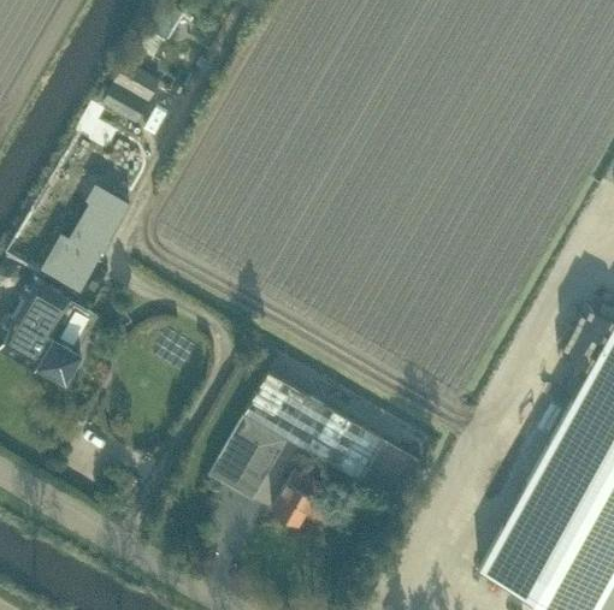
[(161,3),(146,30),(167,43),(184,15),(161,3)]
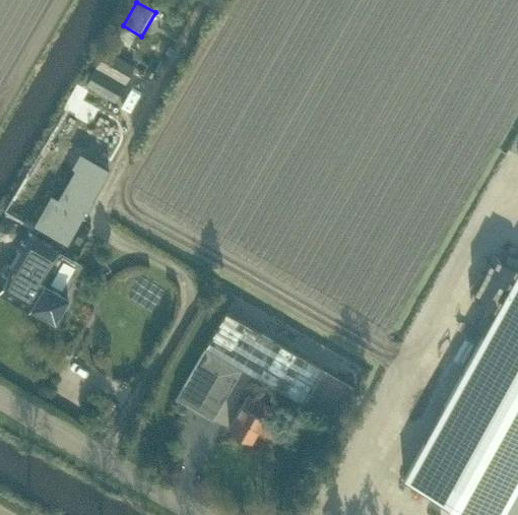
[(87,89),(116,106),(137,71),(108,54),(99,69),(94,66),(89,75),(94,77),(87,89)]
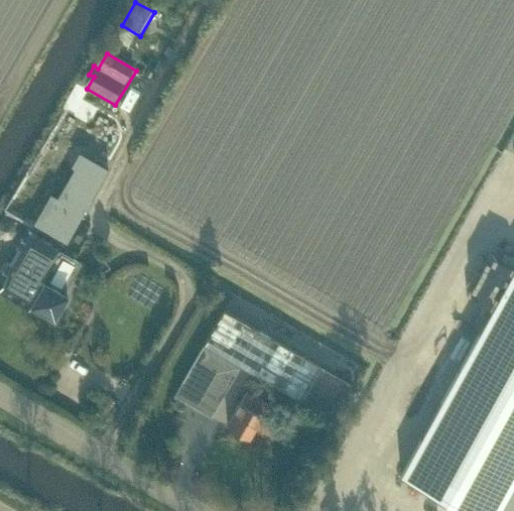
[(68,246),(111,174),(95,165),(86,179),(77,173),(58,203),(51,198),(34,226),(68,246)]
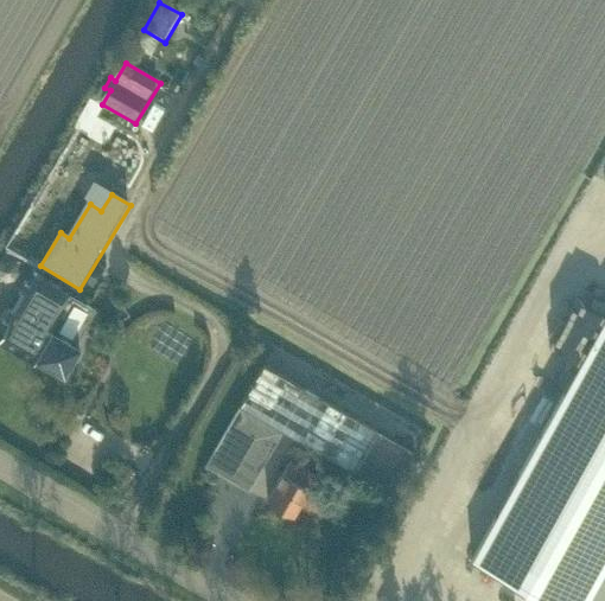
[(52,334),(72,298),(39,277),(0,344),(0,346),(36,368),(39,362),(65,377),(81,351),(52,334)]
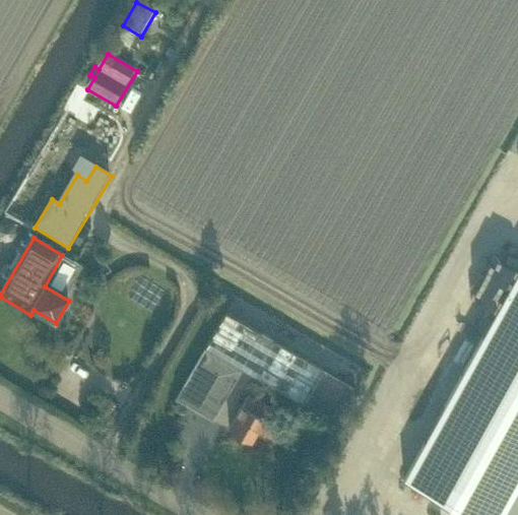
[(517,276),(404,483),(464,514),(517,514),(517,276)]
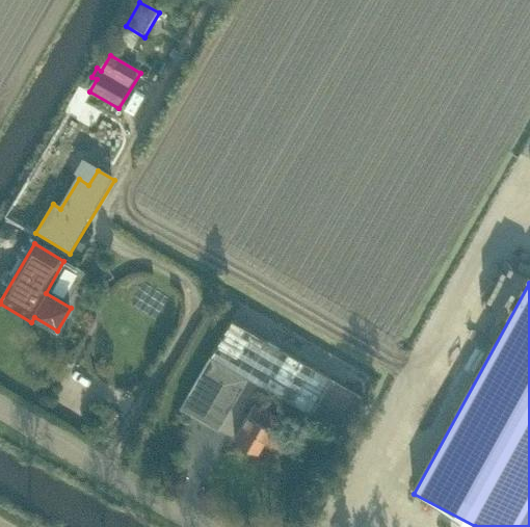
[(363,400),(332,381),(233,323),(212,359),(213,360),(183,410),(219,430),(248,379),(312,417),(342,435),(363,400)]
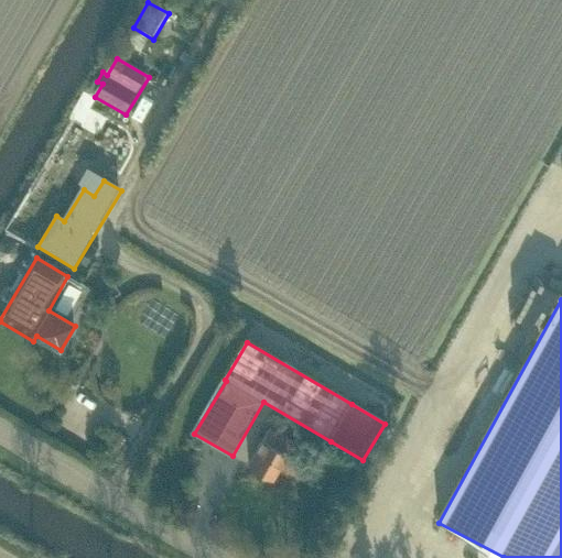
[(349,390),(373,398),(377,387),(353,379),(349,390)]
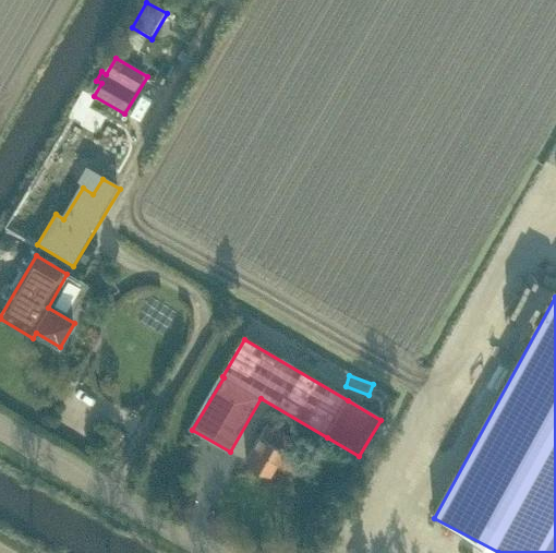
[(306,466),(287,454),(294,441),(277,431),(269,442),(262,437),(246,463),(273,478),(277,470),(297,481),(306,466)]
